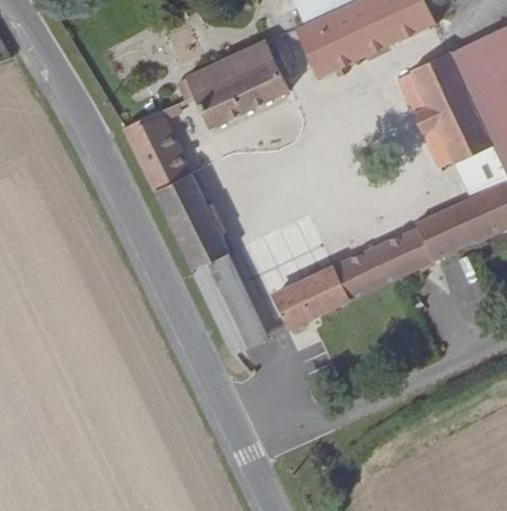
[(293,0),(306,26),(362,0),(293,0)]
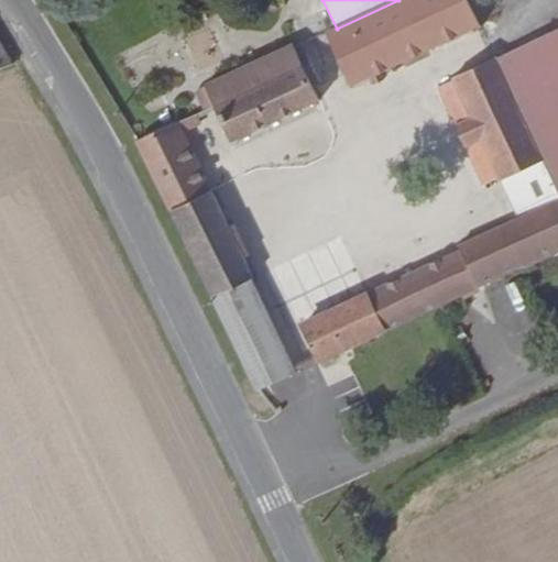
[(490,2),(489,0),(398,0),(337,29),(327,33),(351,85),(479,25),(472,10),(490,2)]
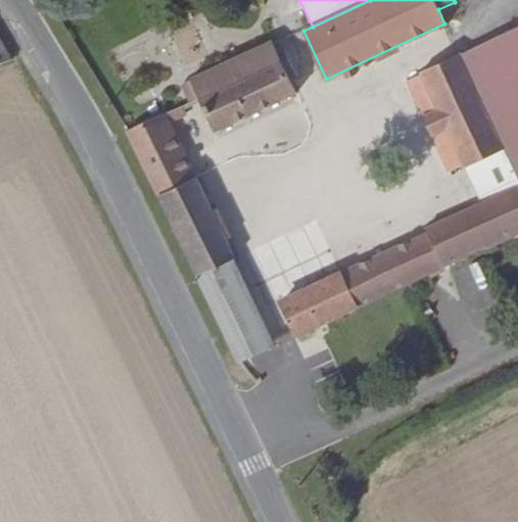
[(517,24),(459,53),(504,149),(517,180),(517,24)]
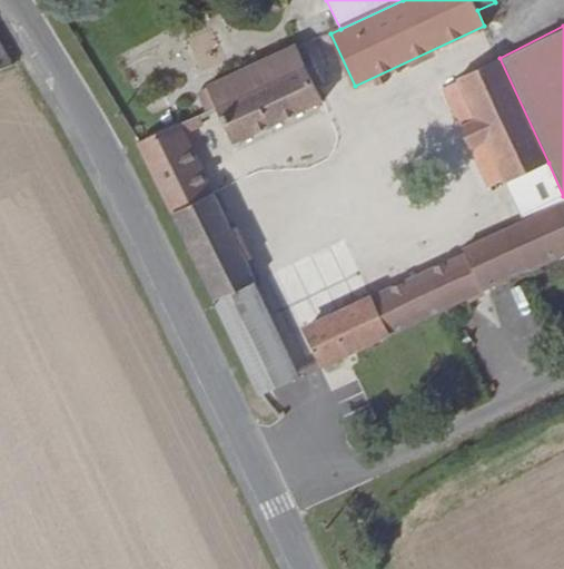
[(0,67),(10,64),(0,46),(0,67)]
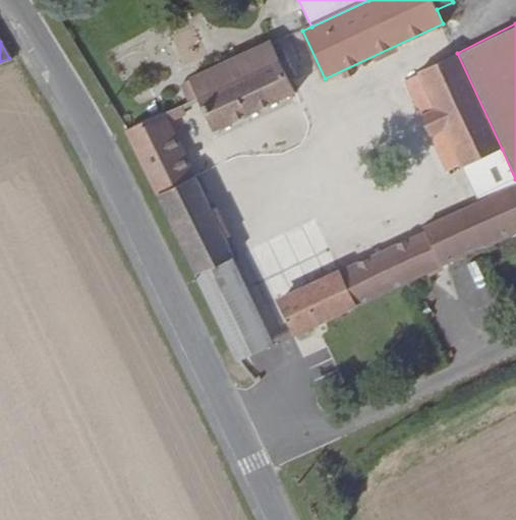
[(295,93),(273,42),(180,82),(188,100),(197,96),(214,130),(295,93)]
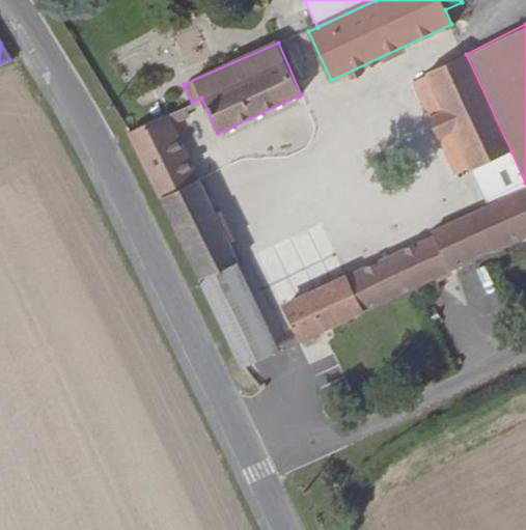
[(511,151),(466,54),(427,72),(428,76),(414,83),(431,118),(430,119),(438,139),(441,140),(455,172),(469,166),(472,170),(475,168),(511,151)]
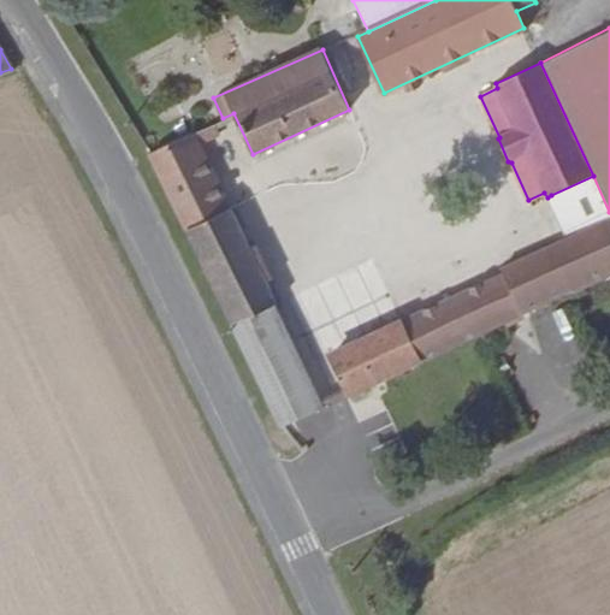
[(213,123),(191,132),(199,148),(219,137),(213,123)]
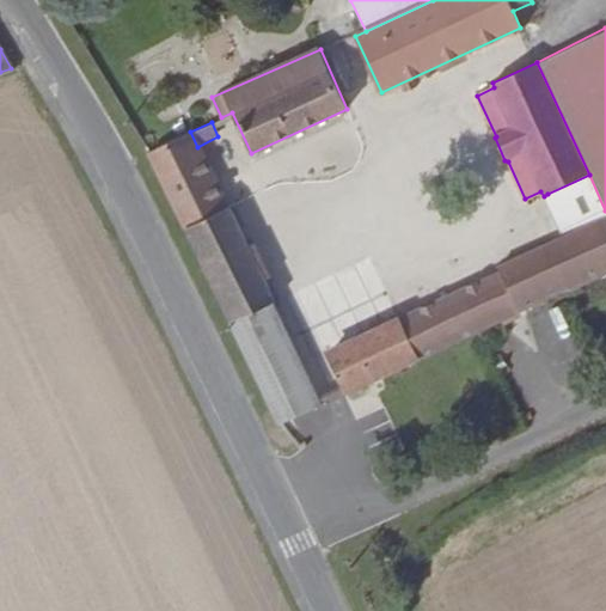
[(190,132),(147,151),(184,226),(227,207),(197,147),(190,132)]
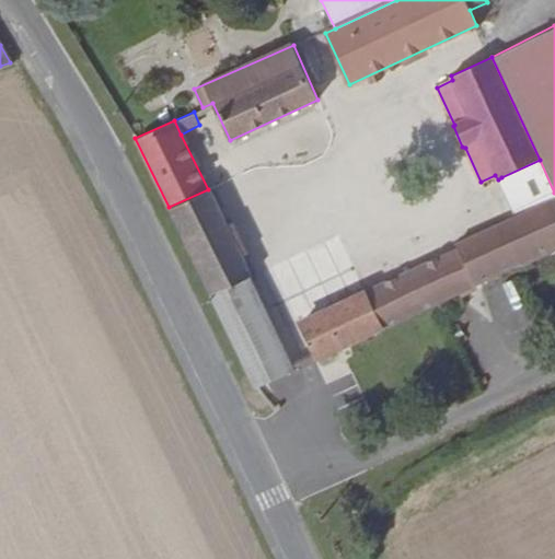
[(554,193),(540,160),(501,177),(519,214),(554,197),(554,193)]
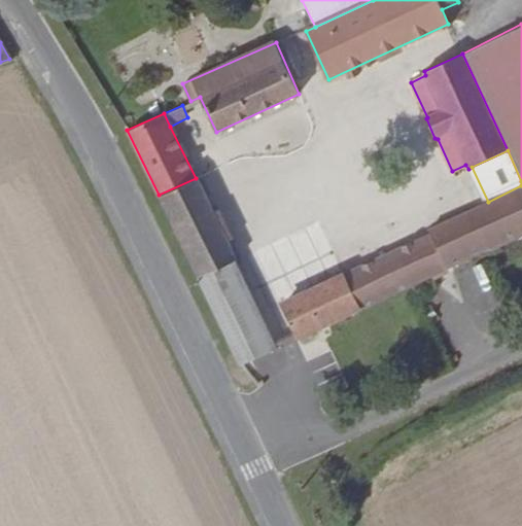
[(235,259),(196,178),(159,195),(198,277),(235,259)]
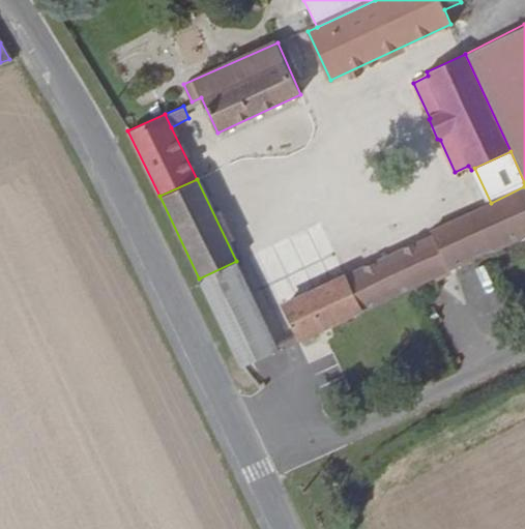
[(524,186),(491,203),(431,231),(434,236),(449,268),(524,232),(524,186)]
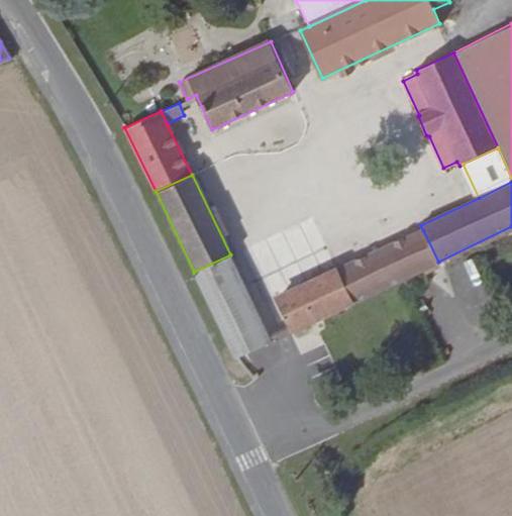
[(335,272),(352,303),(438,262),(423,230),(335,272)]
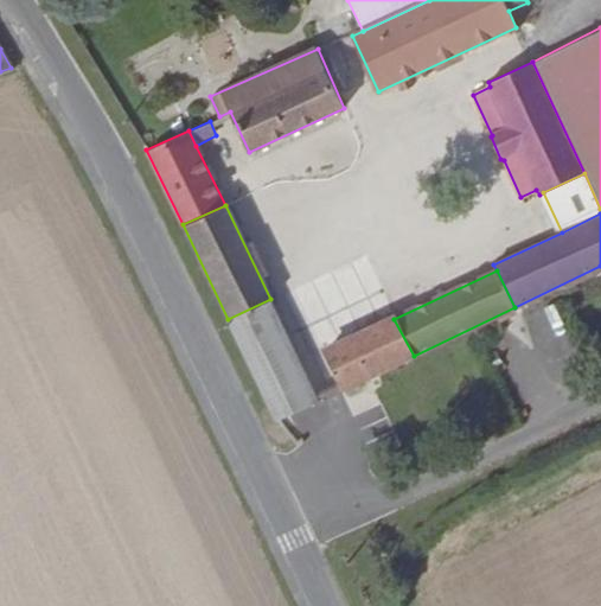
[(270,299),(228,319),(276,421),(286,416),(319,401),(270,299)]
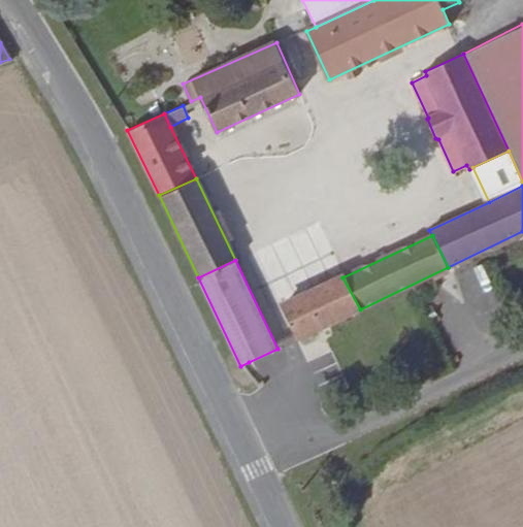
[(281,306),(296,340),(360,309),(342,277),(281,306)]
